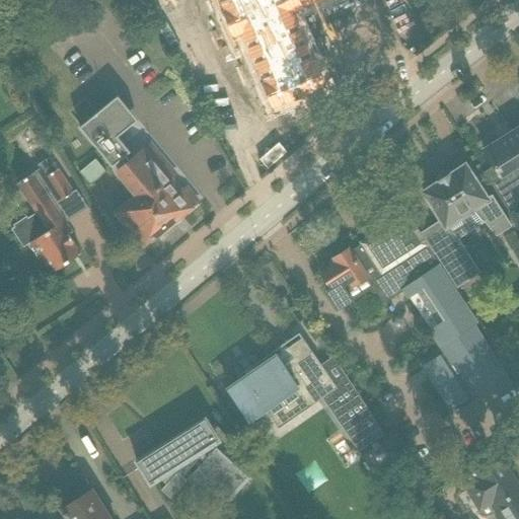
[(217,0),(223,11),(221,11),(233,39),(237,49),(246,45),(262,82),(261,83),(273,109),(294,100),(295,102),(297,101),(296,99),(303,96),(304,98),(306,97),(305,95),(325,86),(325,87),(326,86),(315,60),(314,60),(294,12),(312,4),(312,5),(324,0),(217,0)]
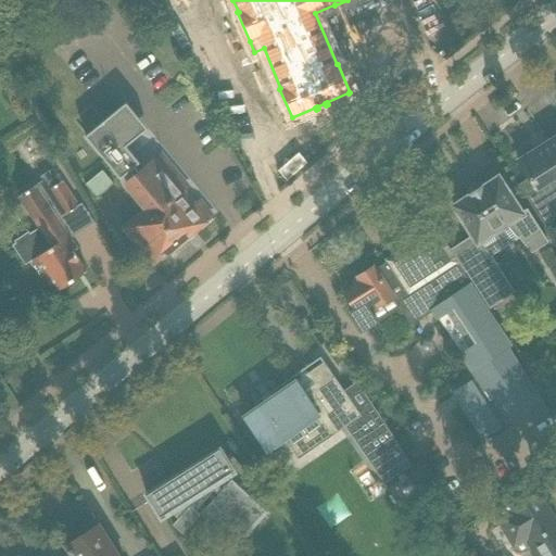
[(139,163),(125,146),(147,128),(126,103),(105,121),(104,119),(85,136),(121,178),(131,169),(137,175),(125,185),(148,211),(124,230),(152,265),(212,216),(193,193),(189,196),(179,184),(182,181),(161,154),(141,171),(137,165),(139,163)]
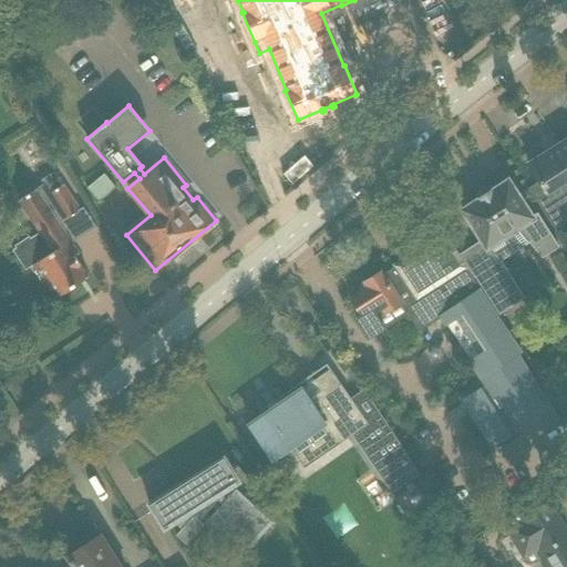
[(528,188),(540,207),(547,218),(550,216),(548,212),(566,198),(566,187),(564,183),(566,181),(566,138),(528,164),(539,181),(528,188)]
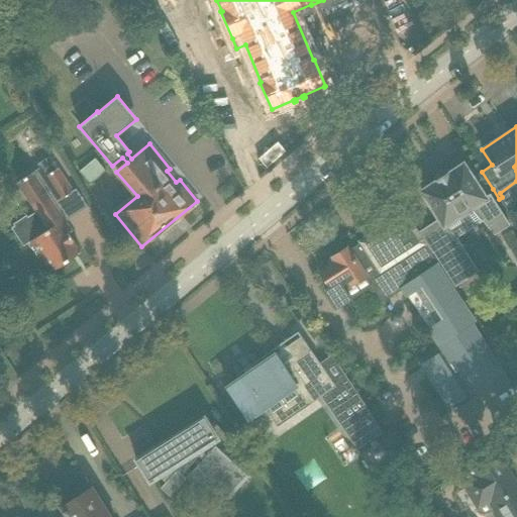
[(68,234),(72,232),(54,205),(73,192),(49,158),(37,165),(39,168),(17,183),(36,212),(27,218),(26,216),(13,225),(15,226),(11,228),(23,246),(28,243),(48,274),(81,253),(68,234)]
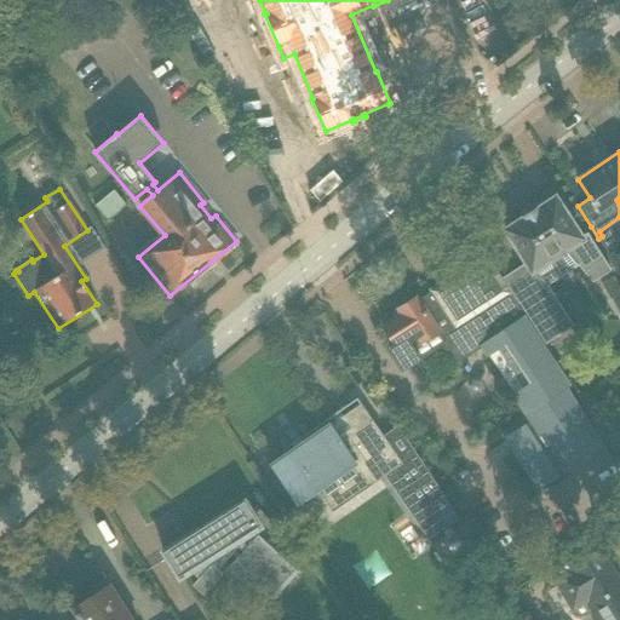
[(114,189),(95,206),(108,220),(126,205),(114,189)]
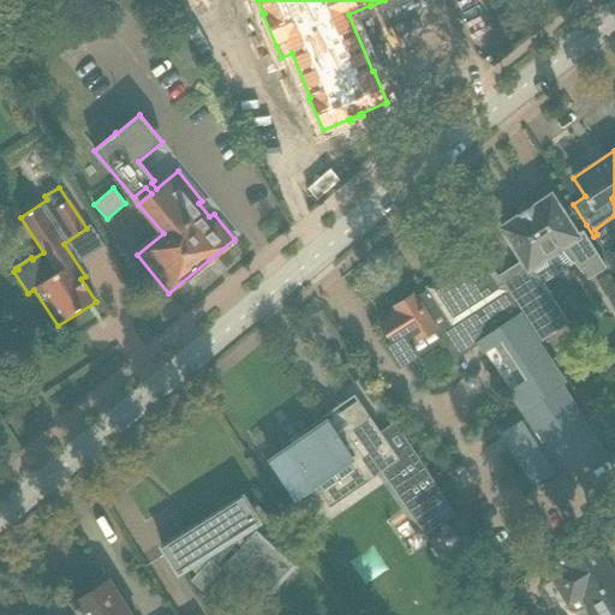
[(607,268),(583,230),(575,234),(551,197),(533,208),(532,206),(518,214),(520,218),(502,228),(529,269),(562,248),(587,279),(607,268)]
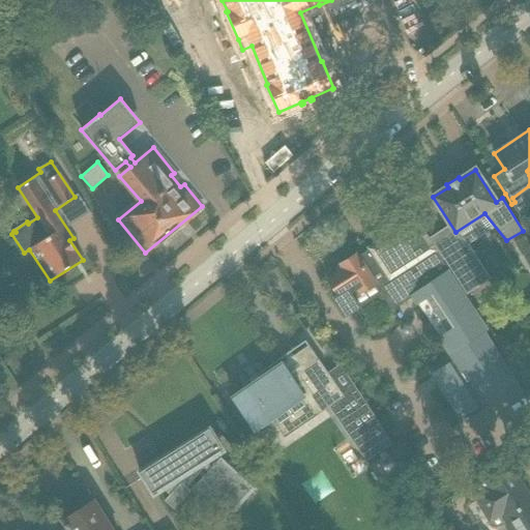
[(404,215),(405,215),(404,214),(393,221),(394,222),(395,222),(399,227),(366,247),(367,249),(357,257),(356,254),(341,264),(343,267),(337,269),(340,273),(328,281),(337,294),(333,297),(346,317),(380,295),(391,312),(414,297),(445,346),(434,353),(443,367),(431,375),(461,420),(518,383),(479,324),(482,322),(437,252),(438,251),(415,216),(408,221),(404,215)]
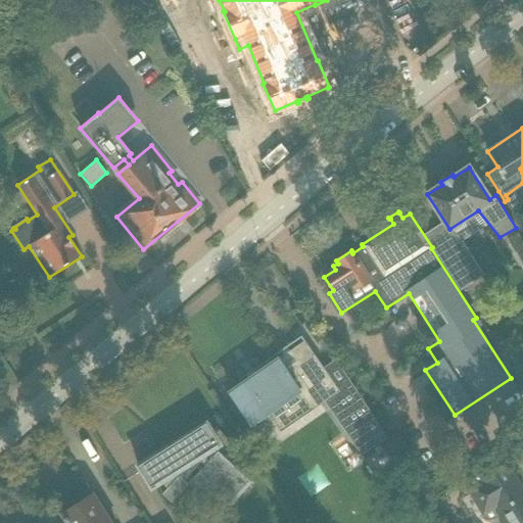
[(462,289),(486,274),(464,239),(439,254),(459,283),(462,289)]
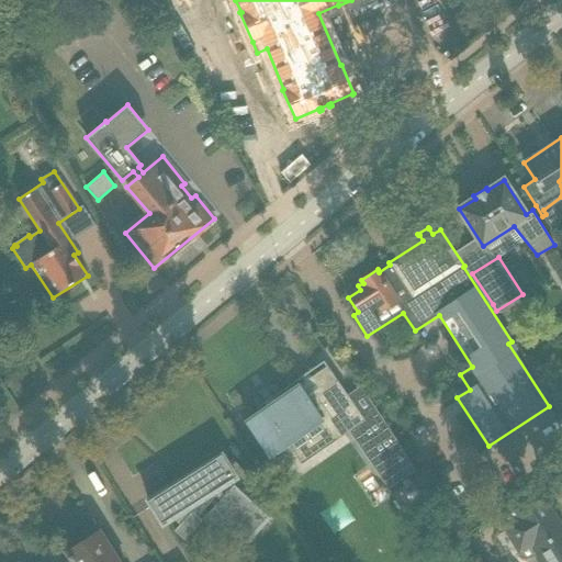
[(321,420),(335,440),(353,428),(395,489),(405,482),(408,485),(414,482),(411,478),(419,472),(422,475),(423,475),(360,385),(359,386),(360,388),(348,395),(336,378),(335,379),(336,381),(308,400),(299,385),(247,422),(271,454),(321,420)]
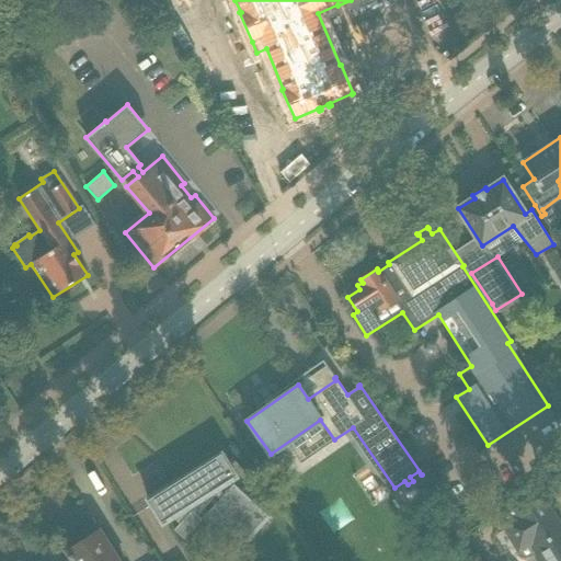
[(225,493),(220,490),(231,477),(236,476),(235,474),(241,468),(231,459),(228,464),(221,453),(148,500),(161,522),(171,516),(180,524),(174,529),(184,539),(202,519),(197,515),(216,494),(221,500),(215,507),(248,536),(264,516),(231,487),(225,493)]
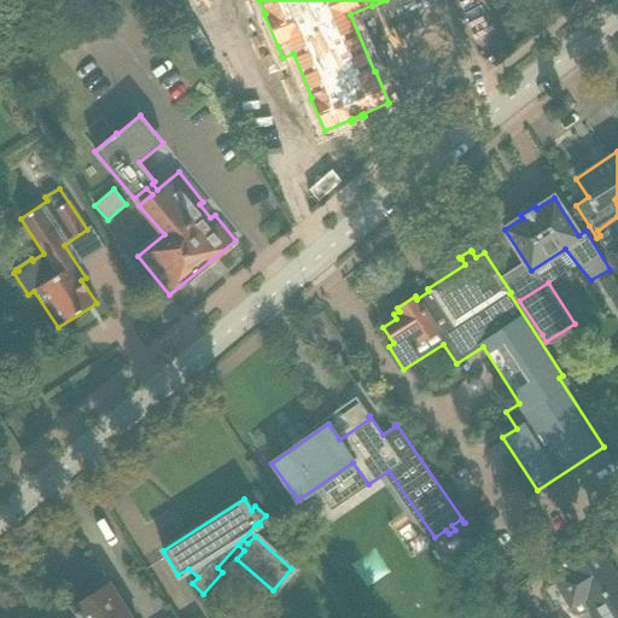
[(599,530),(548,567),(555,578),(572,606),(577,613),(589,611),(593,617),(617,617),(617,581),(600,552),(610,547),(599,530)]
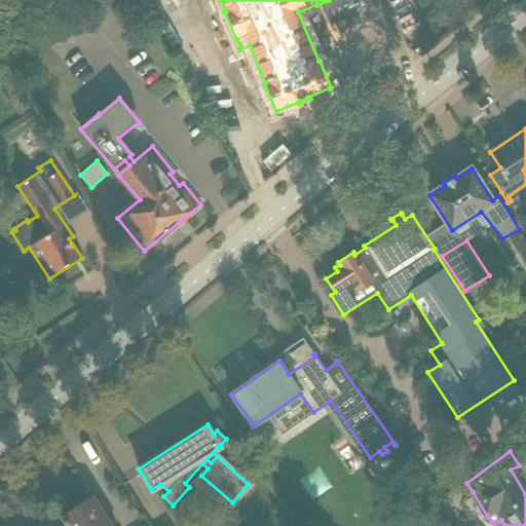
[(111,525),(94,497),(63,517),(68,525),(111,525)]
